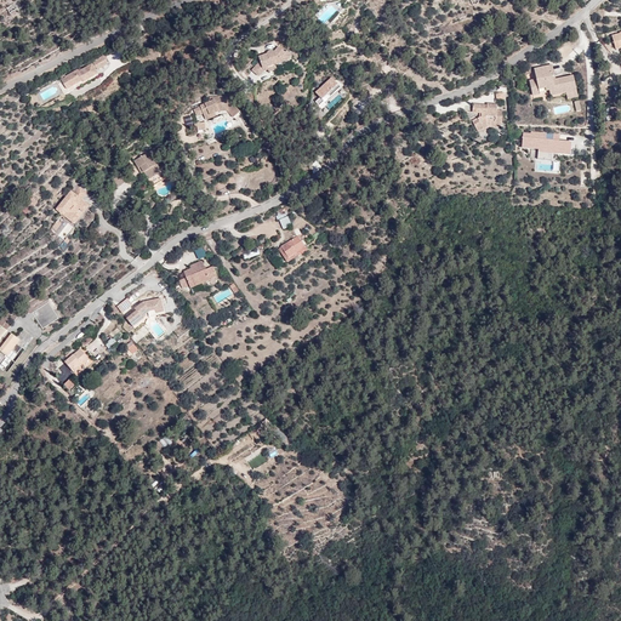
[(266,73),(271,72),(278,69),(278,67),(286,63),(288,64),(294,57),(289,53),(288,55),(280,50),(277,55),(275,52),(272,53),(269,57),(261,58),(262,64),(255,72),(261,78),(266,73)]
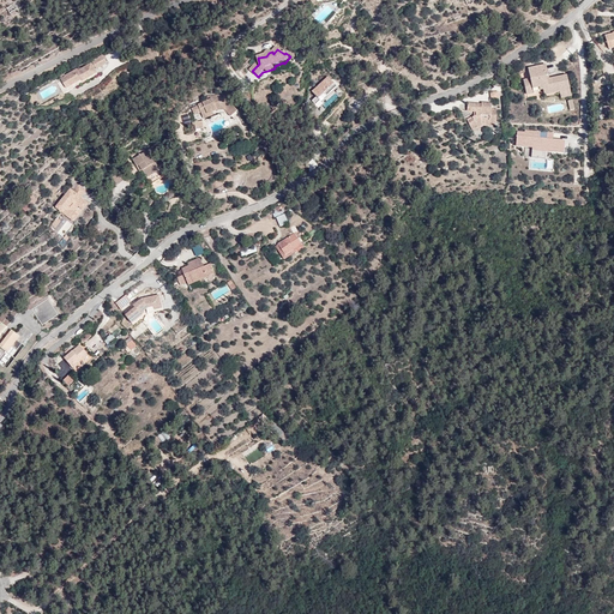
[(79,73),(67,80),(73,90),(84,84),(85,85),(98,77),(96,72),(97,71),(98,73),(109,67),(106,59),(94,66),(95,67),(94,68),(94,67),(79,76),(79,73)]
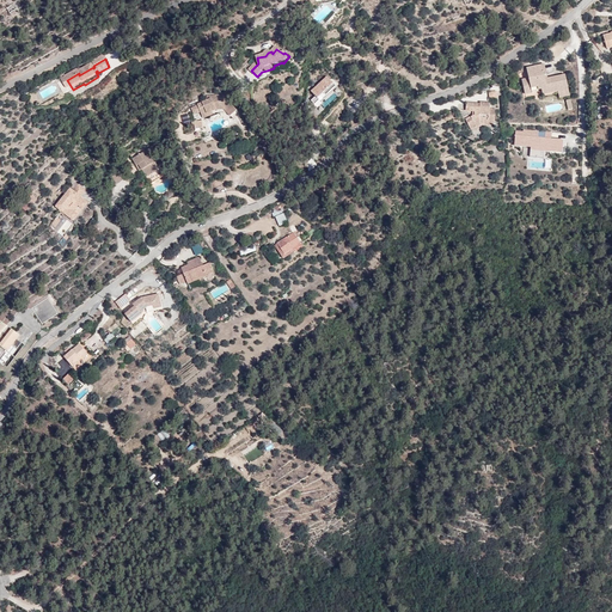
[(557,92),(568,91),(565,81),(556,84),(555,78),(548,80),(544,66),(526,69),(527,79),(521,81),(524,95),(536,92),(538,90),(542,90),(556,86),(557,92)]
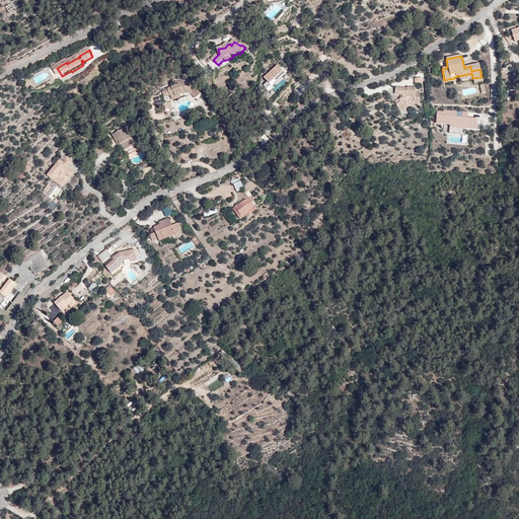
[(282,76),(285,73),(277,65),(264,77),(268,82),(264,85),(273,95),(287,82),(282,76)]
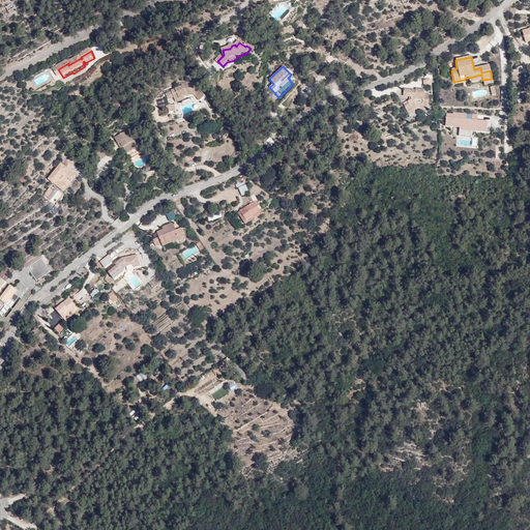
[(54,70),(59,80),(63,78),(58,69),(58,68),(54,70)]
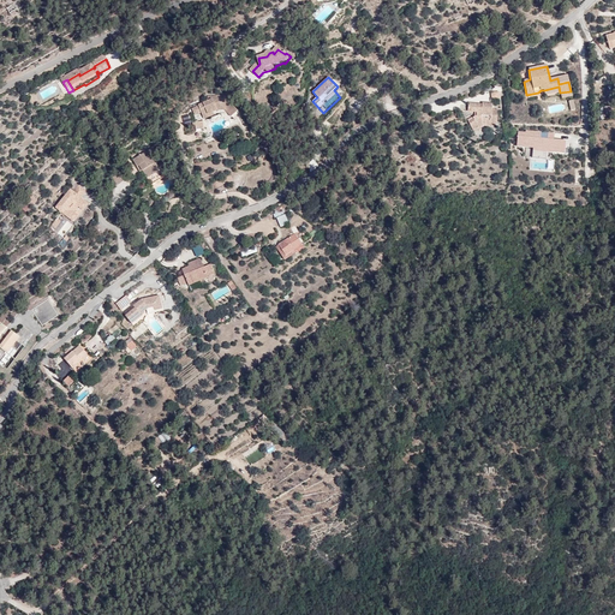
[(193,112),(195,115),(201,113),(202,117),(203,117),(207,114),(208,118),(213,115),(218,113),(225,113),(231,119),(238,113),(231,106),(228,107),(227,106),(225,106),(225,99),(208,100),(208,105),(199,108),(199,109),(193,112)]
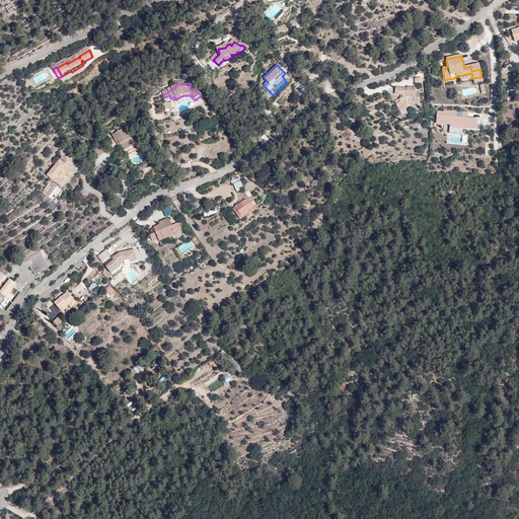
[(394,93),(399,93),(401,94),(401,97),(399,98),(394,100),(398,109),(402,107),(402,105),(406,103),(418,104),(420,92),(415,92),(415,87),(406,86),(406,88),(394,86),(394,93)]
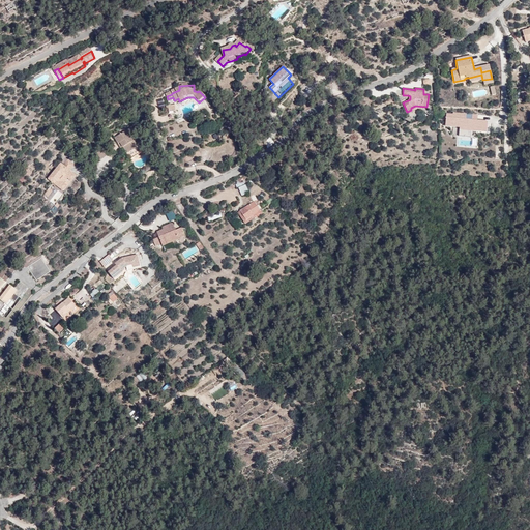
[(452,115),(446,114),(445,126),(459,127),(459,130),(470,131),(471,131),(486,133),(487,121),(476,121),(477,115),(452,113),(452,115)]
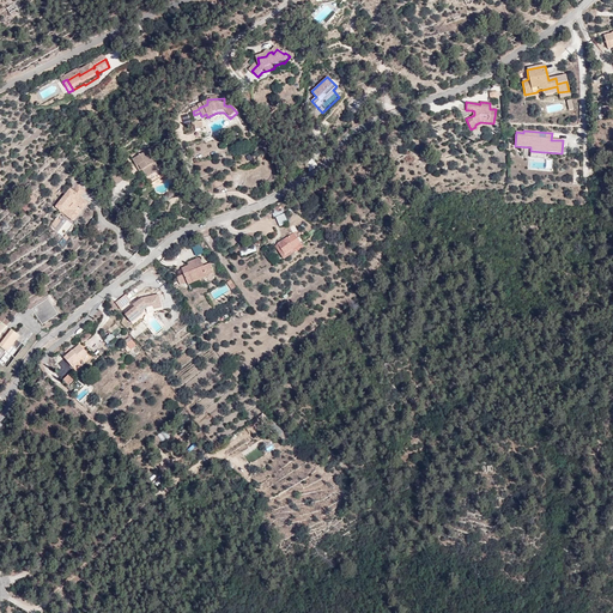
[(129,156),(134,163),(137,162),(139,168),(141,171),(144,170),(146,173),(155,167),(146,153),(150,152),(146,145),(143,147),(143,149),(129,156)]
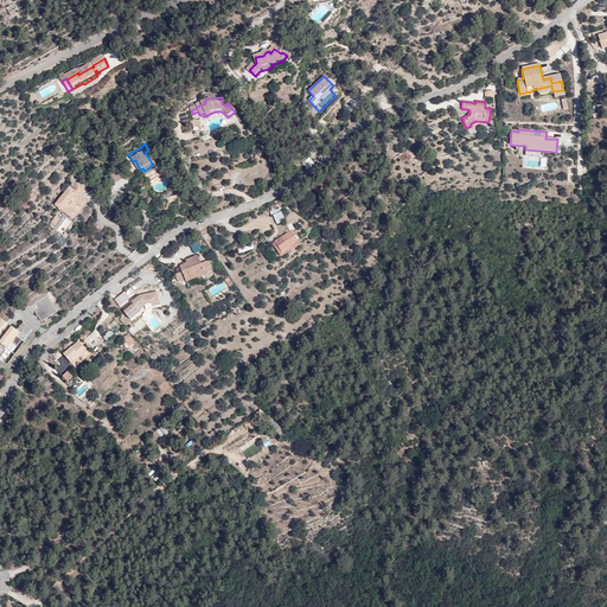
[(112,179),(120,174),(115,167),(107,173),(112,179)]
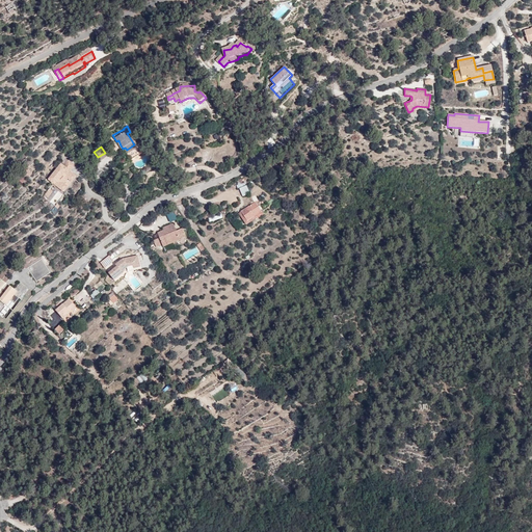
[(46,178),(56,187),(60,182),(64,177),(69,180),(73,175),(67,169),(71,163),(64,158),(59,164),(57,163),(46,178)]
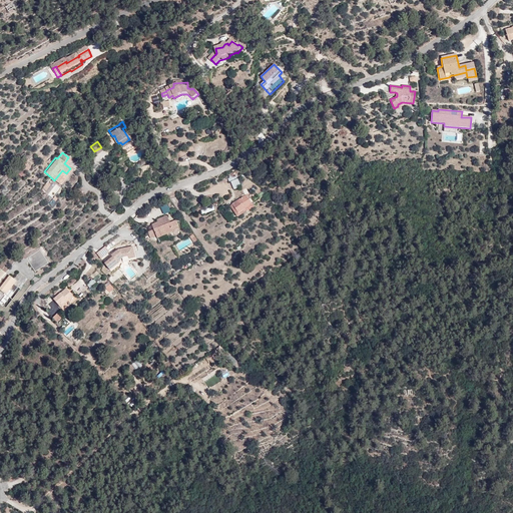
[(233,189),(239,186),(236,179),(230,182),(233,189)]
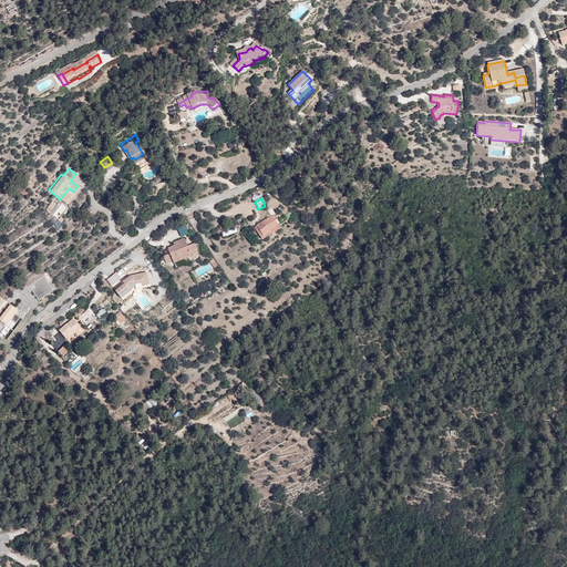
[(272,218),(275,216),(274,215),(256,226),(263,236),(278,226),(274,220),(272,218)]
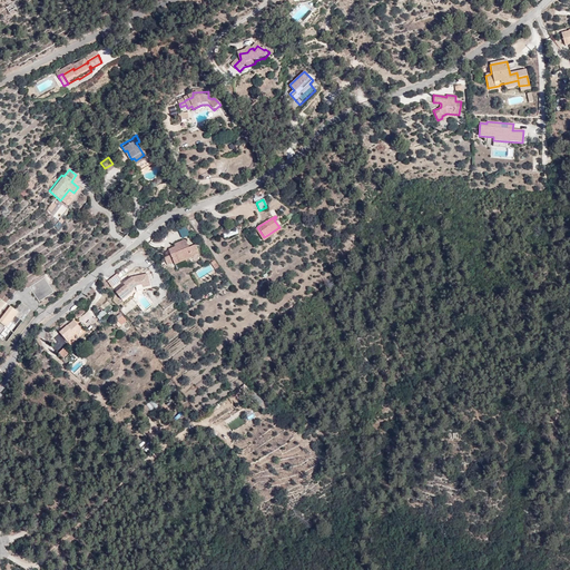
[(264,237),(257,227),(255,228),(264,242),(281,231),(279,227),(264,237)]
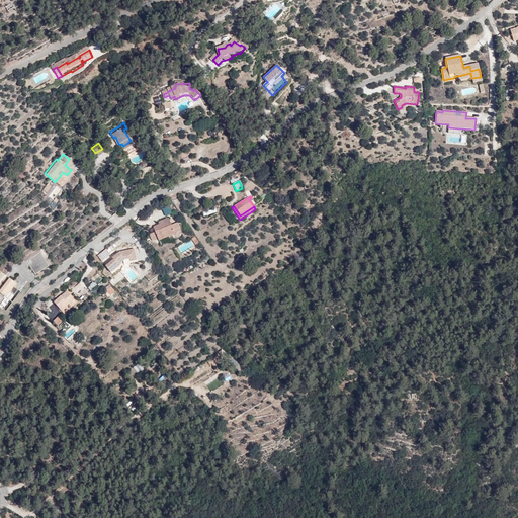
[(214,207),(201,212),(203,218),(217,212),(214,207)]
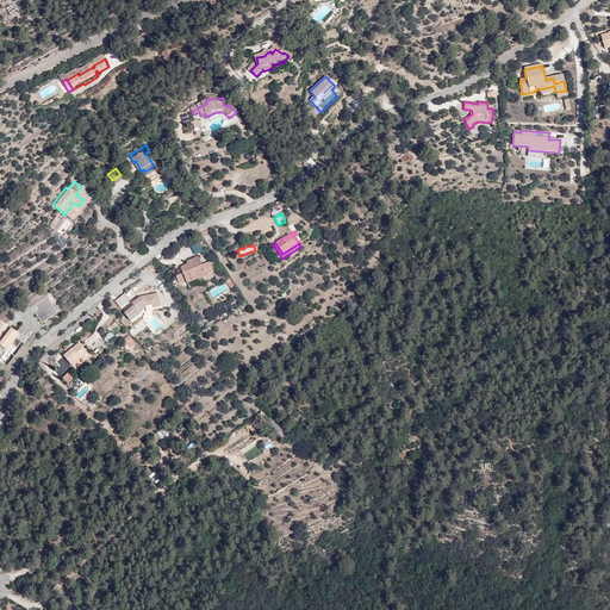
[(181,273),(174,275),(178,282),(184,280),(185,281),(204,274),(204,273),(211,269),(207,261),(200,265),(197,255),(185,261),(186,263),(179,267),(181,273)]
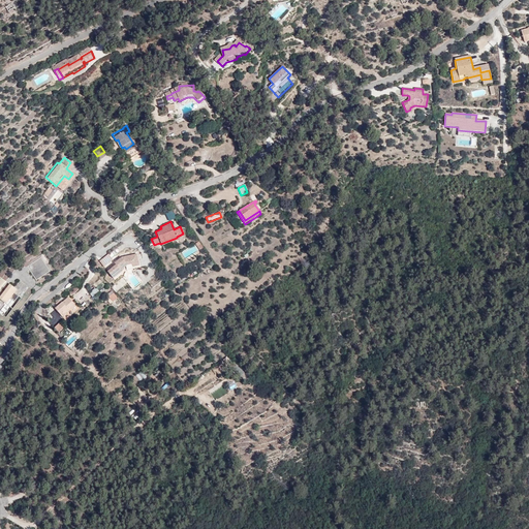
[(99,262),(103,269),(113,261),(109,256),(99,262)]
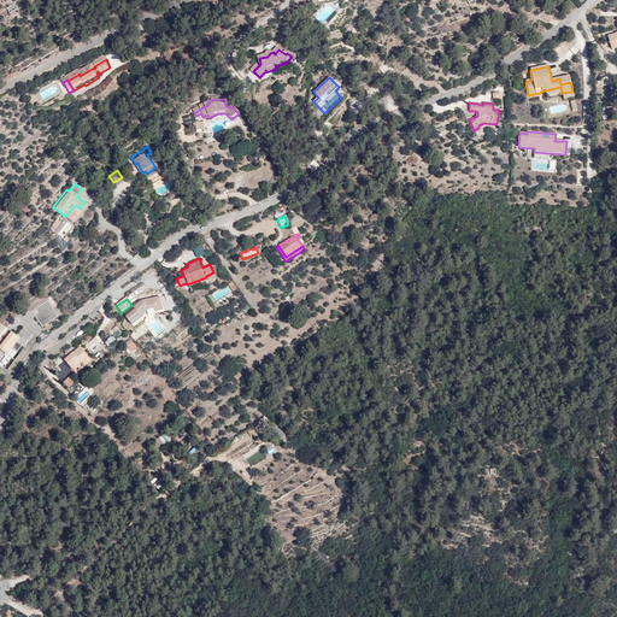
[(135,311),(125,319),(131,327),(141,318),(140,317),(148,311),(153,310),(154,313),(162,311),(159,299),(141,303),(137,305),(139,306),(137,307),(136,306),(133,309),(135,311)]
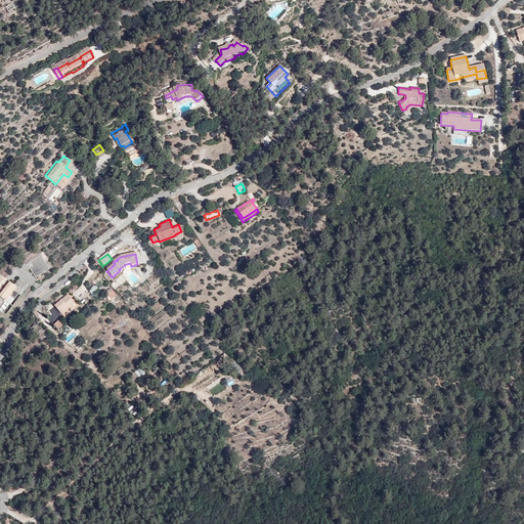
[(37,277),(49,268),(41,255),(27,263),(37,277)]
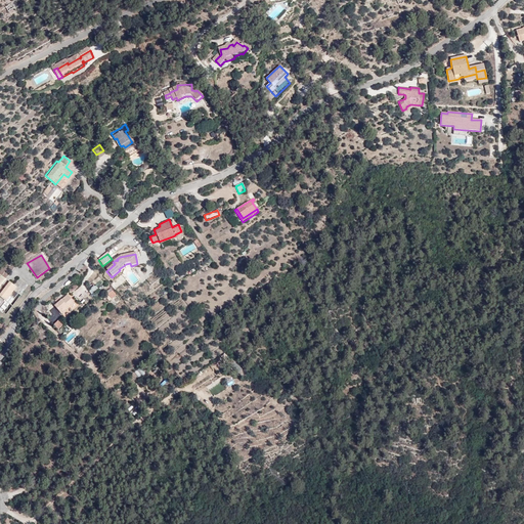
[(0,296),(6,301),(16,287),(13,285),(9,281),(0,294),(0,296)]
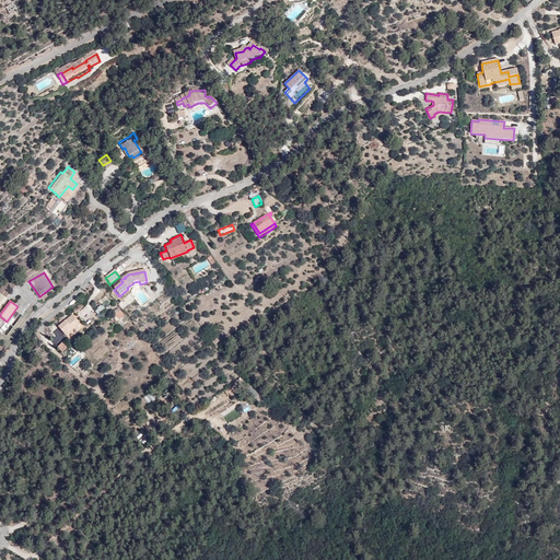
[(73,314),(81,306),(79,304),(71,311),(73,314)]
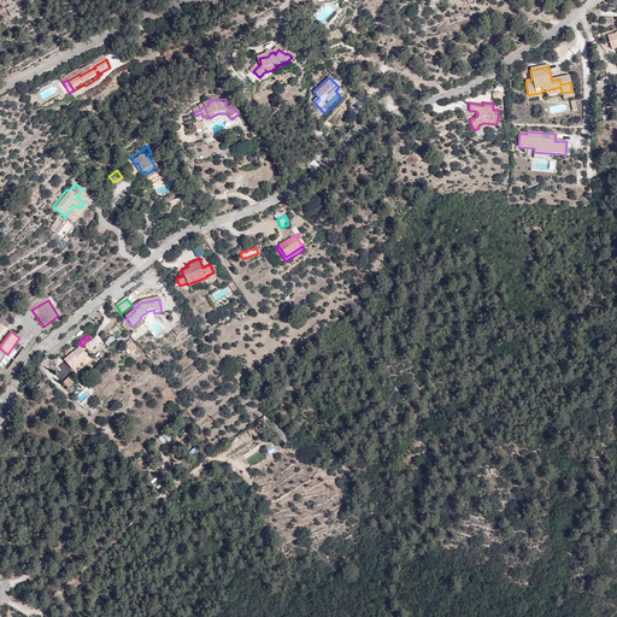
[(112,335),(104,342),(107,346),(116,340),(112,335)]
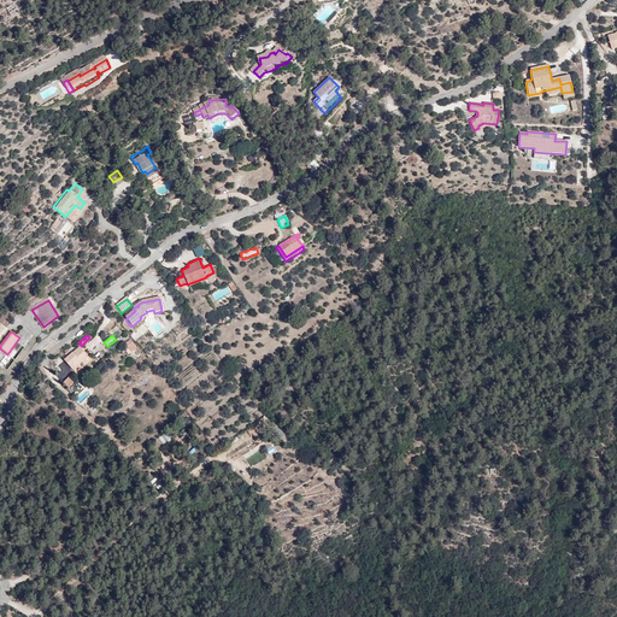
[(63,360),(71,370),(87,357),(78,347),(70,354),(66,358),(63,360)]
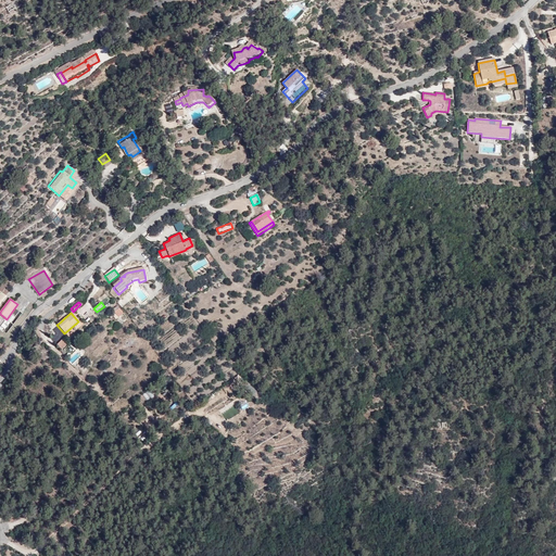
[(5,330),(11,324),(7,319),(1,326),(5,330)]
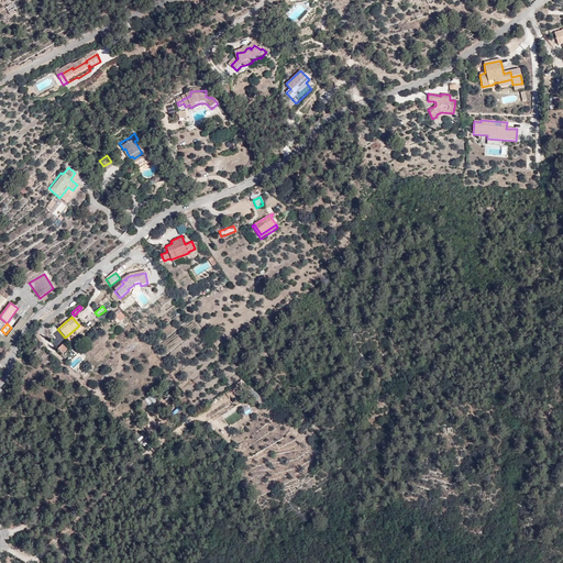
[(62,354),(67,350),(62,344),(56,350),(62,354)]
